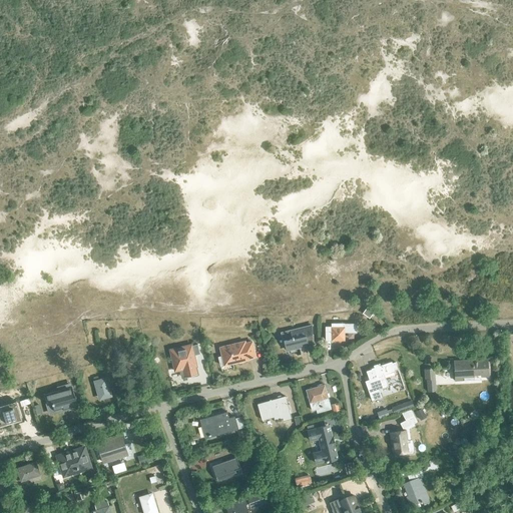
[(353,325),(339,325),(339,324),(332,324),(332,327),(325,327),(325,341),(345,341),(345,332),(353,331),(353,325)]
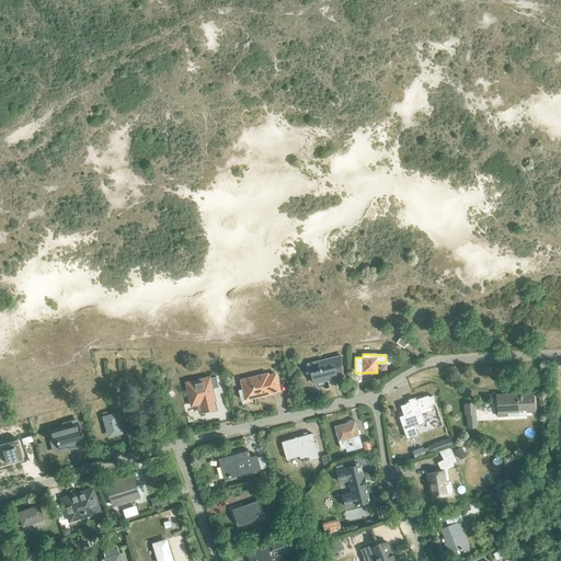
[(341,370),(341,356),(308,364),(311,377),(312,384),(336,377),(335,373),(341,370)]
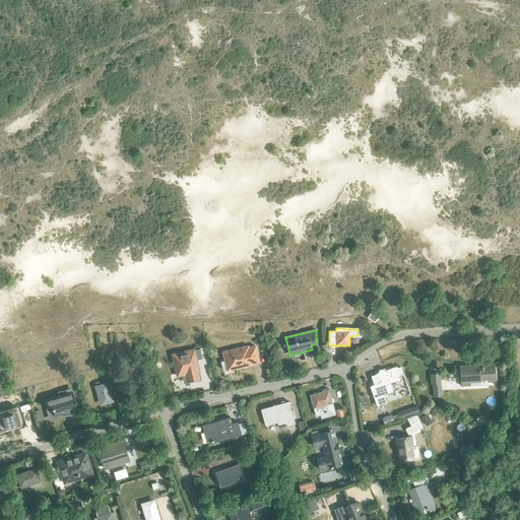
[(255,347),(248,348),(248,346),(222,352),(225,362),(221,363),(223,371),(226,370),(228,371),(252,365),(252,364),(259,362),(255,347)]
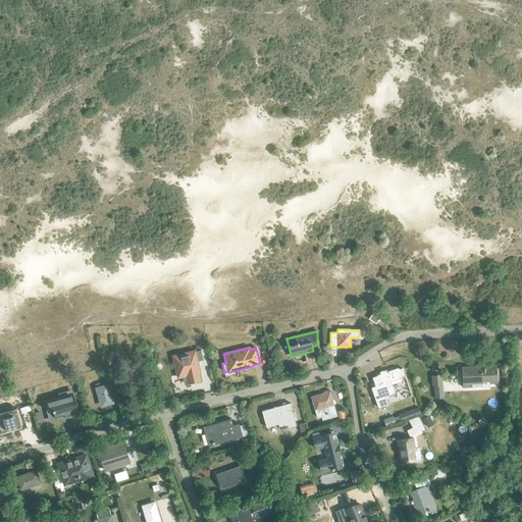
[(197,355),(174,360),(179,382),(187,380),(188,387),(203,384),(201,376),(202,376),(200,365),(205,364),(203,354),(197,356),(197,355)]
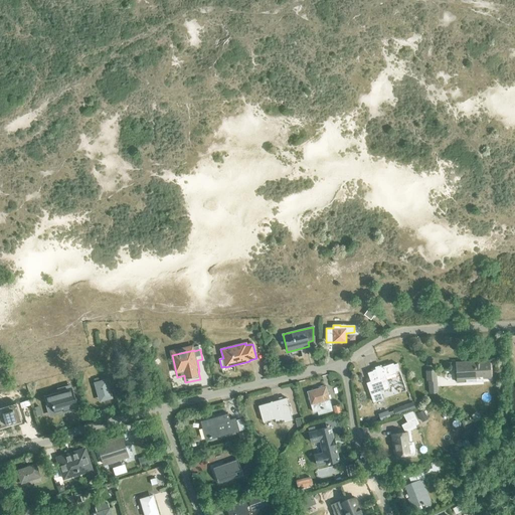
[(465,364),(456,364),(457,382),(476,381),(475,378),(475,373),(483,373),(483,378),(490,377),(489,362),(483,363),(483,361),(465,362),(465,364)]
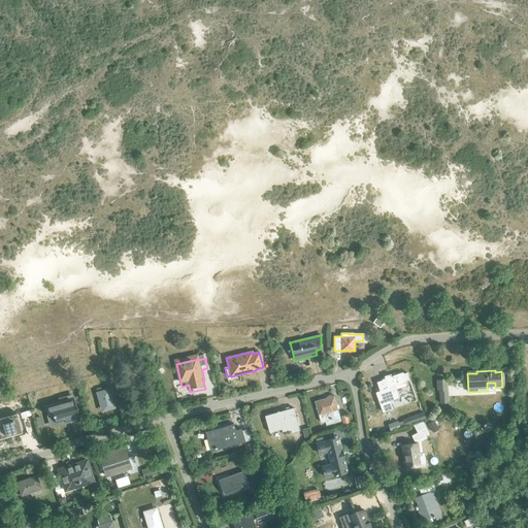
[(405,382),(409,381),(406,372),(403,373),(402,372),(391,376),(390,374),(384,376),(385,378),(382,380),(382,381),(376,383),(382,396),(377,397),(383,413),(392,409),(390,401),(399,398),(395,386),(406,383),(405,382)]
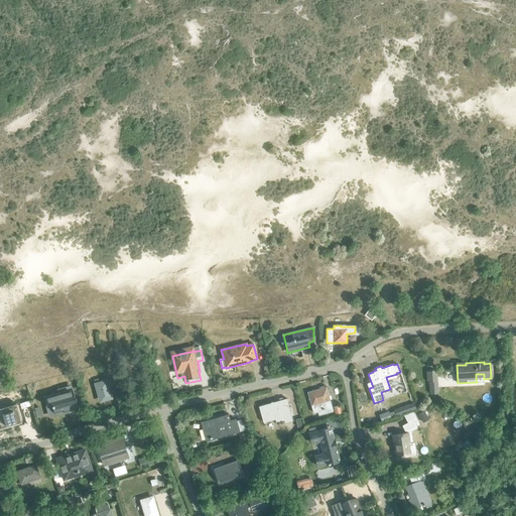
[(94,383),(99,402),(112,398),(106,380),(94,383)]
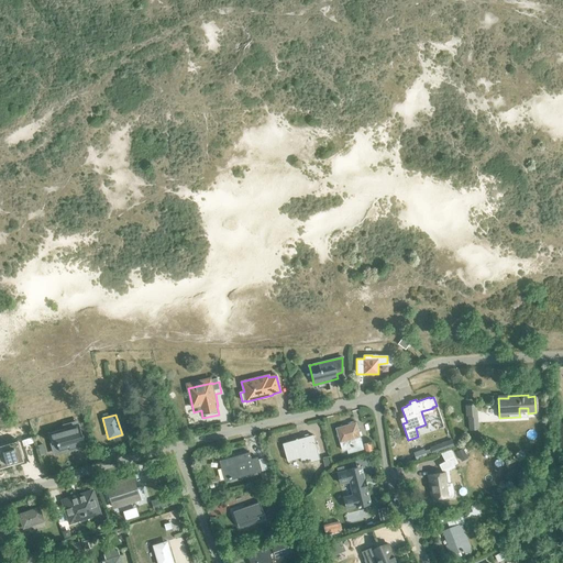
[(346,450),(348,454),(364,449),(356,421),(334,428),(342,451),(346,450)]
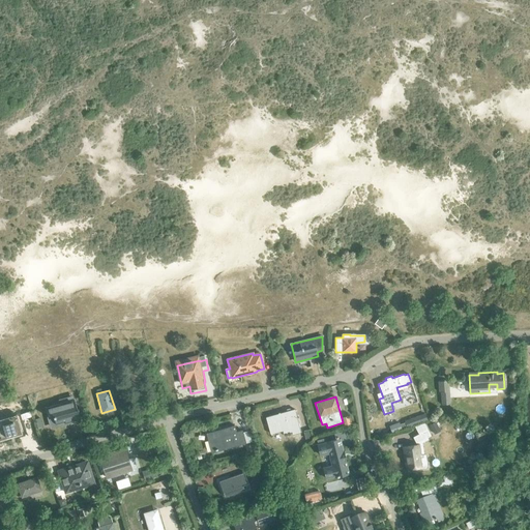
[(74,399),(52,405),(57,422),(64,420),(64,421),(81,417),(79,410),(78,408),(77,408),(74,399)]
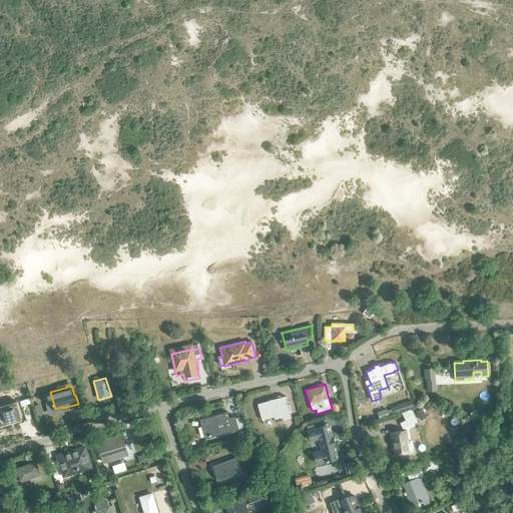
[(283,421),(291,419),(285,397),(257,404),(262,420),(274,417),(274,420),(283,418),(283,421)]
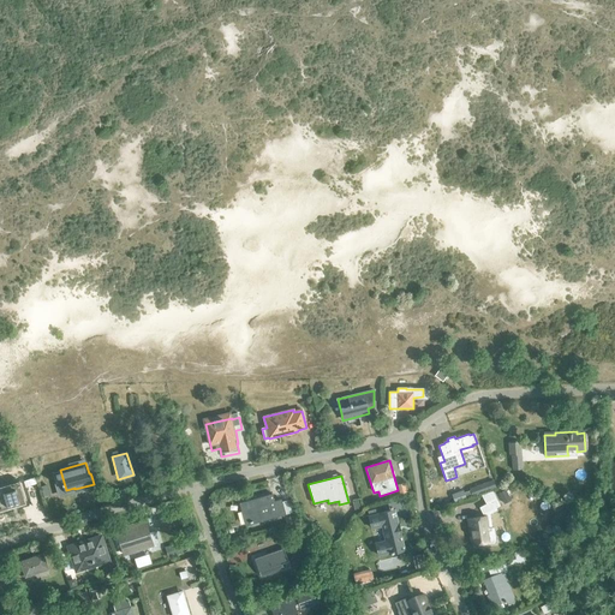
[(19,481),(0,485),(0,511),(27,503),(19,481)]
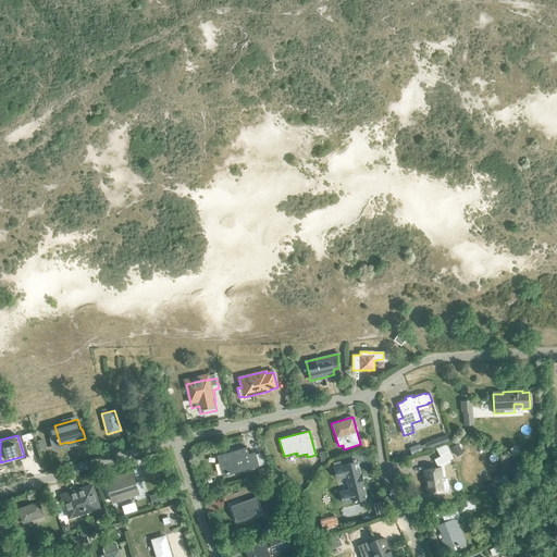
[(432,441),(434,447),(448,442),(446,435),(432,441)]
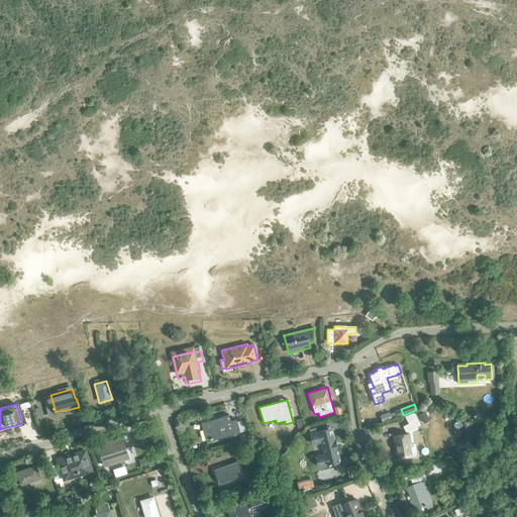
[(418,414),(423,424),(429,421),(424,411),(418,414)]
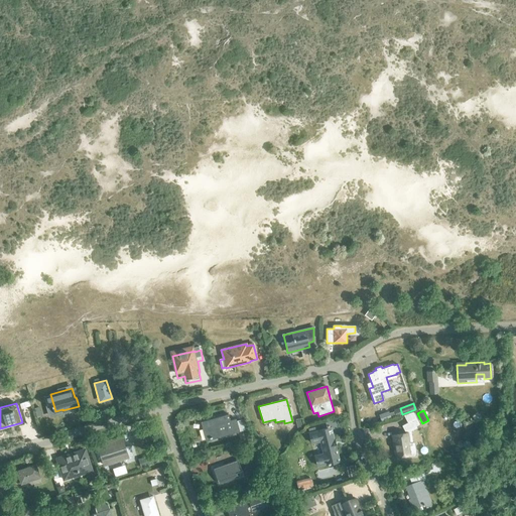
[(236,418),(230,420),(229,414),(203,422),(207,439),(210,438),(210,439),(213,438),(213,439),(240,432),(236,418)]
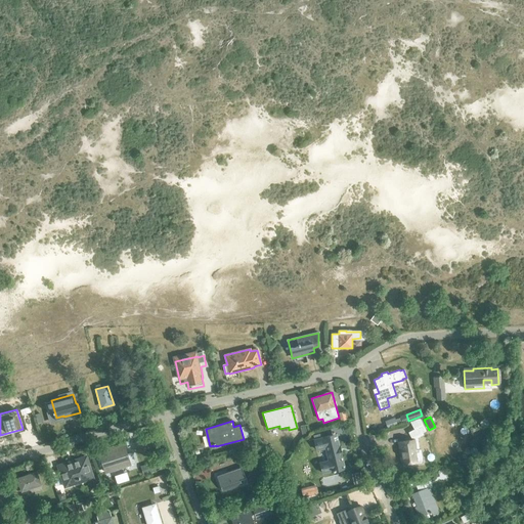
[(408,433),(411,439),(426,433),(423,427),(408,433)]
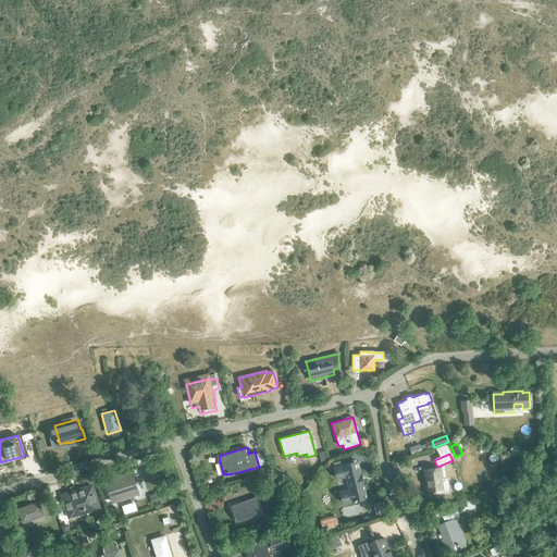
[(341,505),(366,498),(358,468),(355,469),(353,462),(333,467),(336,480),(345,478),(348,489),(337,492),(341,505)]
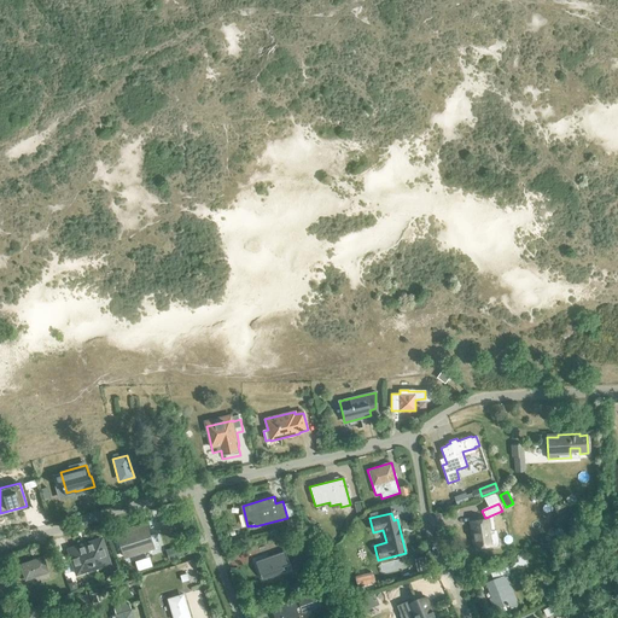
[(495,530),(494,530),(493,519),(488,520),(470,523),(473,548),(483,547),(484,548),(497,547),(499,544),(496,531),(495,530)]
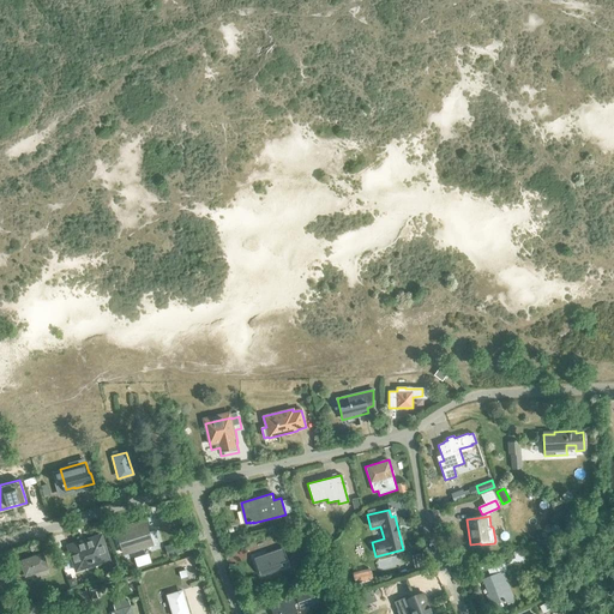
[(155,530),(149,533),(145,521),(130,525),(130,528),(116,533),(124,554),(158,542),(155,530)]
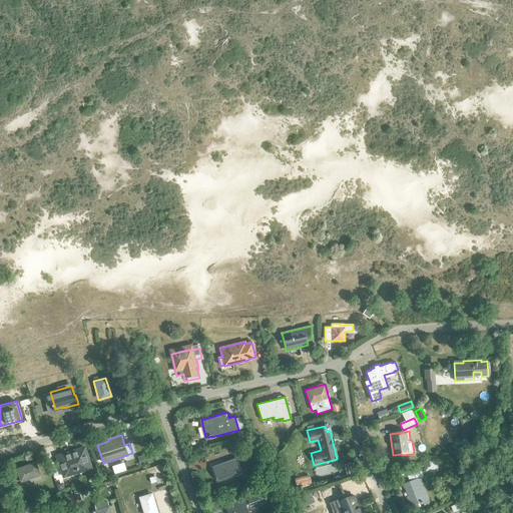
[(83,471),(91,468),(85,448),(78,451),(77,449),(63,454),(63,456),(56,458),(62,474),(63,477),(83,471)]
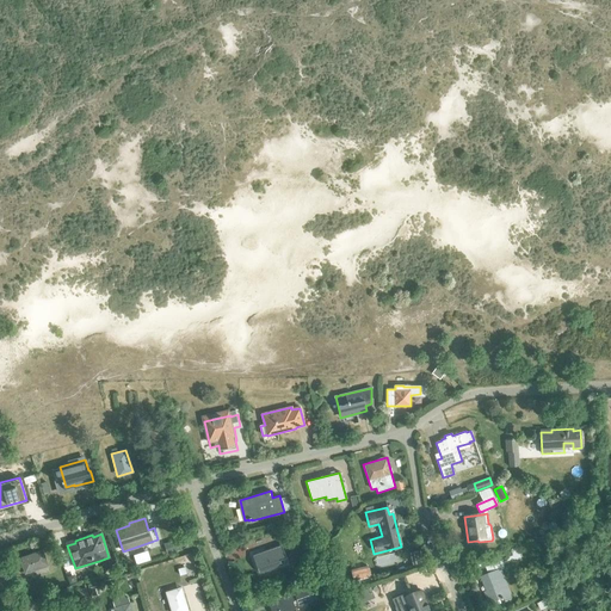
[(252,555),(259,573),(266,571),(264,566),(287,557),(282,545),(252,555)]
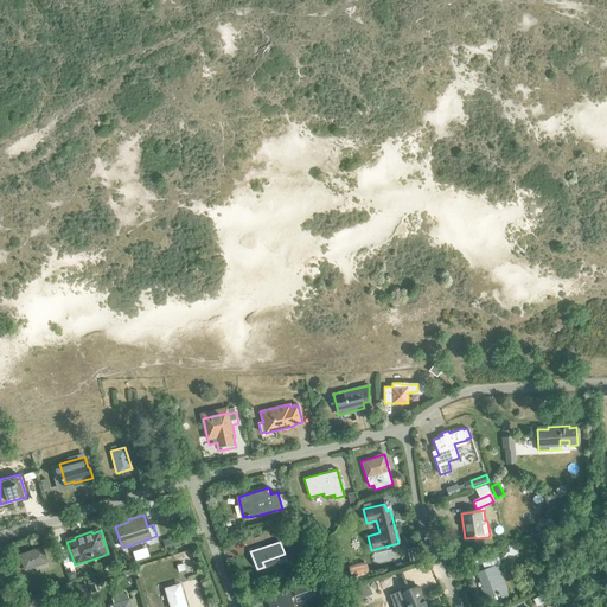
[(508,547),(515,564),(521,562),(513,544),(508,547)]
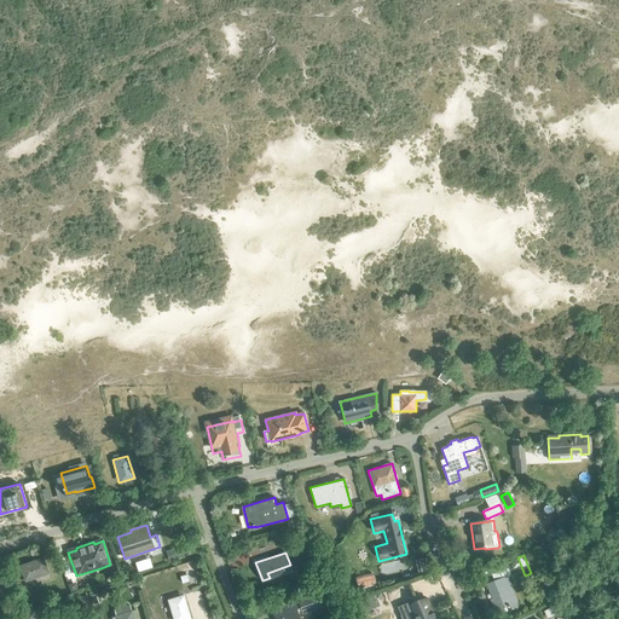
[(22,566),(27,580),(47,573),(42,559),(22,566)]
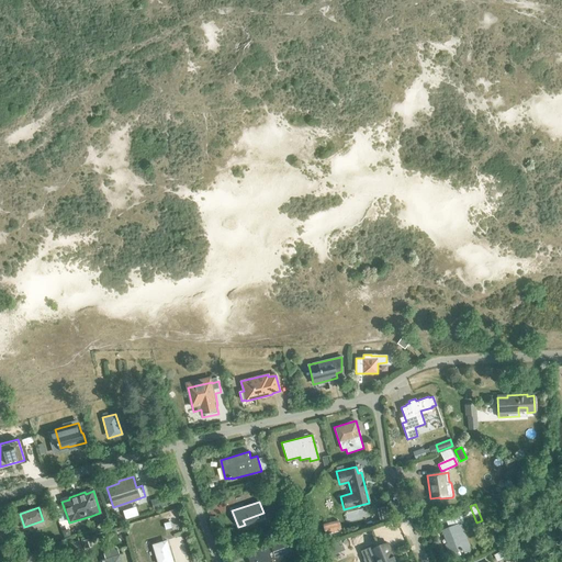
[(390,516),(388,507),(381,509),(383,518),(390,516)]
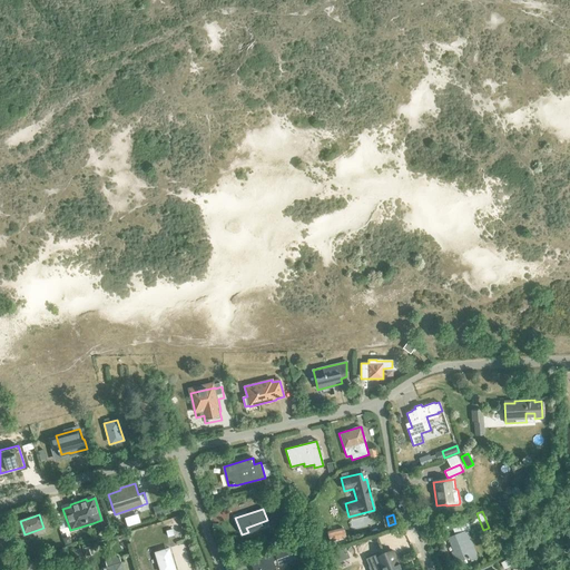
[(473,536),(482,532),(478,520),(452,530),(454,537),(448,539),(453,552),(452,552),(455,562),(477,553),(468,532),(471,530),(473,536)]
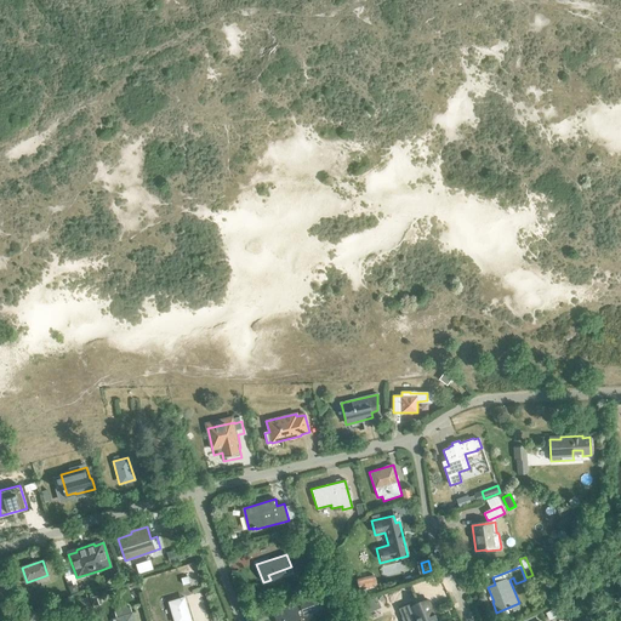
[(170,602),(175,620),(184,620),(191,620),(183,597),(170,602)]
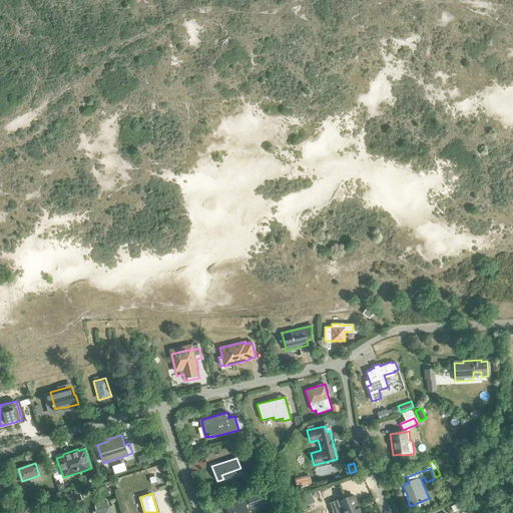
[(340,498),(329,503),(332,510),(333,510),(333,512),(360,512),(353,495),(341,501),(340,498)]
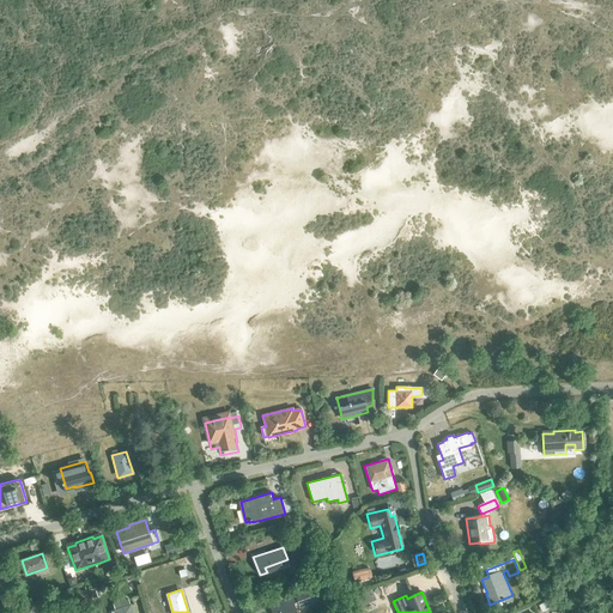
[(278,607),(271,610),(272,612),(296,612),(293,605),(299,604),(296,595),(275,602),(278,607)]
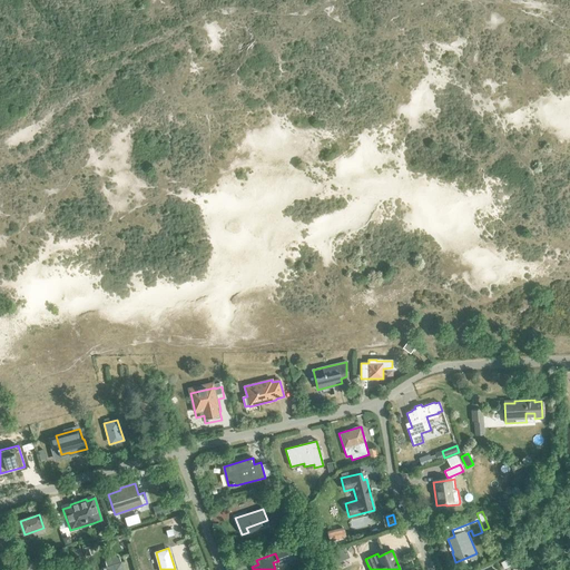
[(497,564),(499,569),(500,569),(513,563),(511,559),(513,558),(512,554),(501,560),(502,562),(497,564)]
